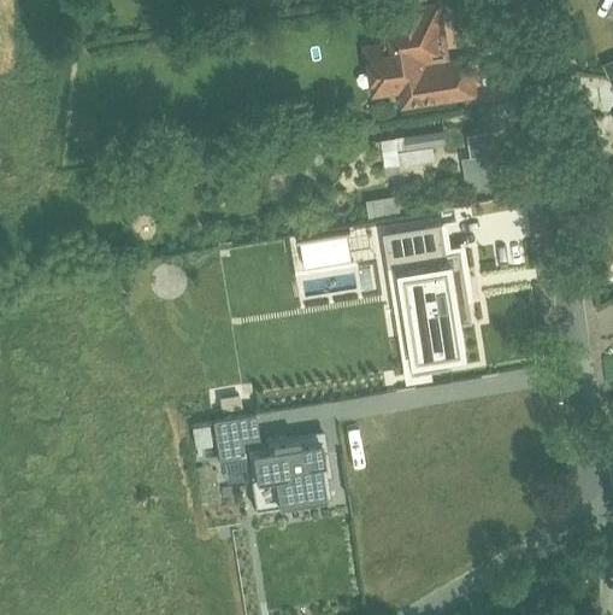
[(435,10),(383,18),(383,19),(384,19),(389,48),(369,51),(372,75),(385,72),(388,89),(407,86),(408,95),(417,94),(418,103),(437,99),(432,66),(443,65),(435,10)]
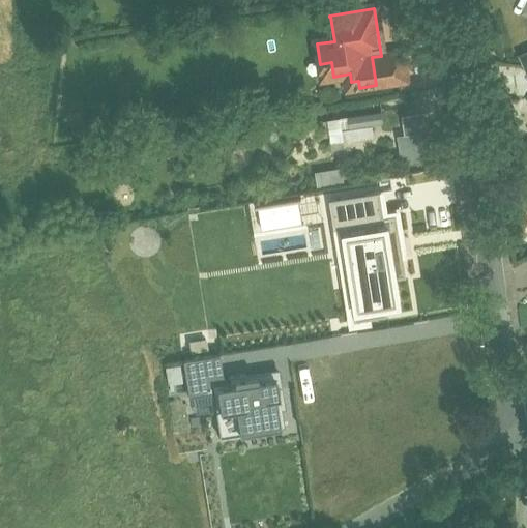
[(381,56),(372,57),(376,85),(406,80),(401,53),(381,56)]
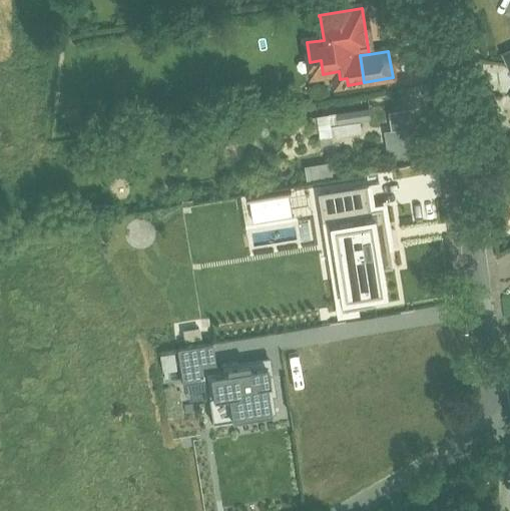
[(309,118),(313,141),(356,134),(355,124),(366,122),(364,109),(309,118)]
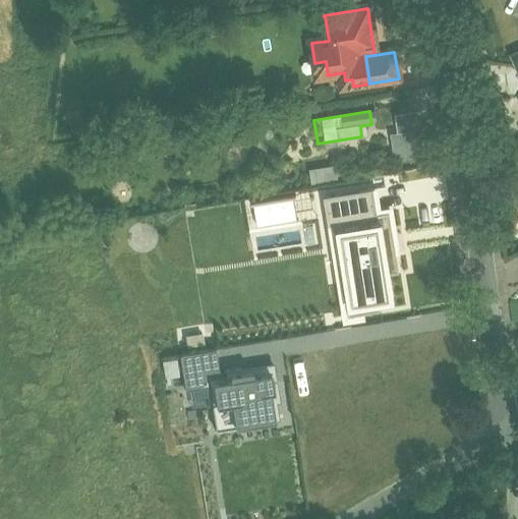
[(389,136),(393,163),(421,158),(414,113),(393,116),(396,135),(389,136)]
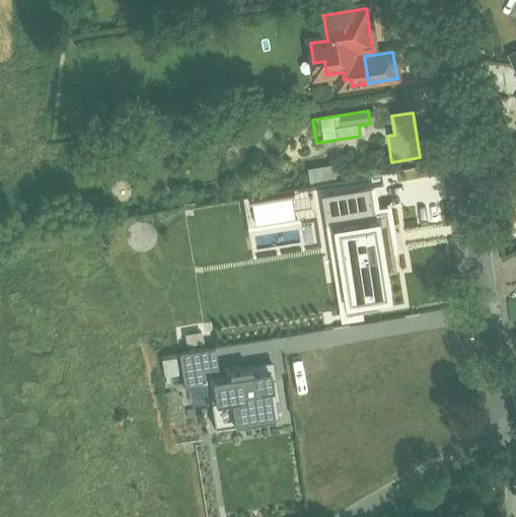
[(304,185),(330,179),(327,166),(302,171),(304,185)]
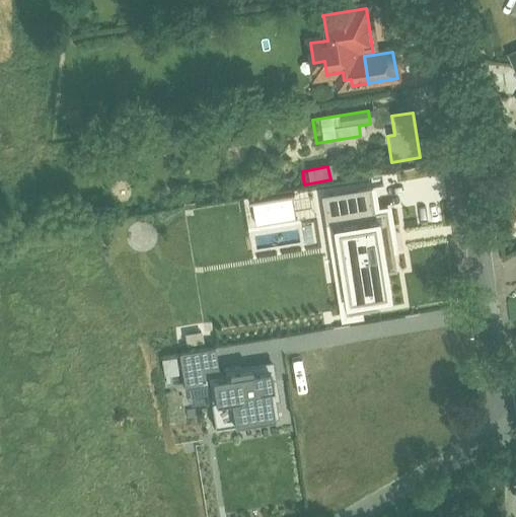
[(374,190),(322,198),(341,321),(362,318),(361,313),(377,310),(376,304),(393,301),(389,274),(396,273),(393,253),(397,253),(390,209),(377,210),(374,190)]
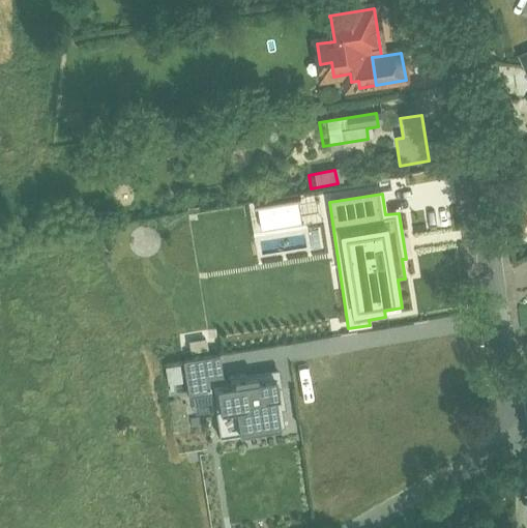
[(251,231),(292,228),(291,204),(249,207),(251,231)]
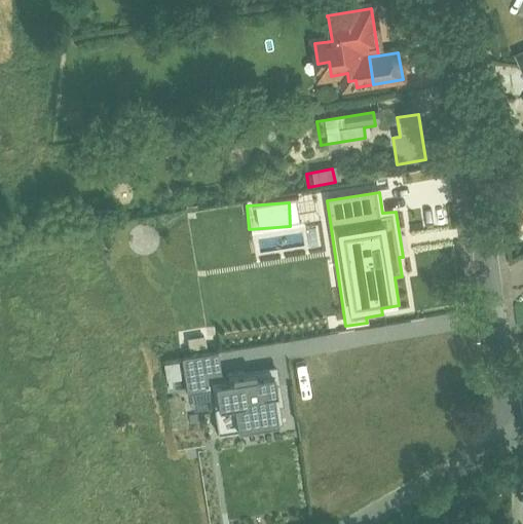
[(220,382),(219,376),(215,353),(179,359),(184,395),(210,390),(209,383),(220,382)]
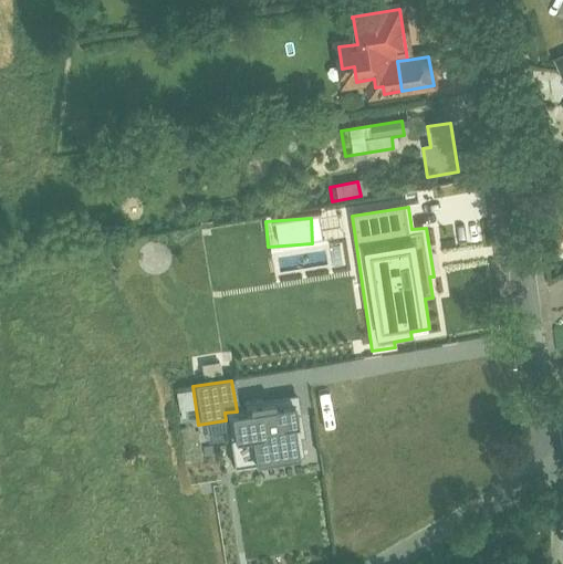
[(294,396),(236,405),(237,411),(225,413),(226,420),(233,468),(301,458),(298,437),(301,437),(294,396)]
